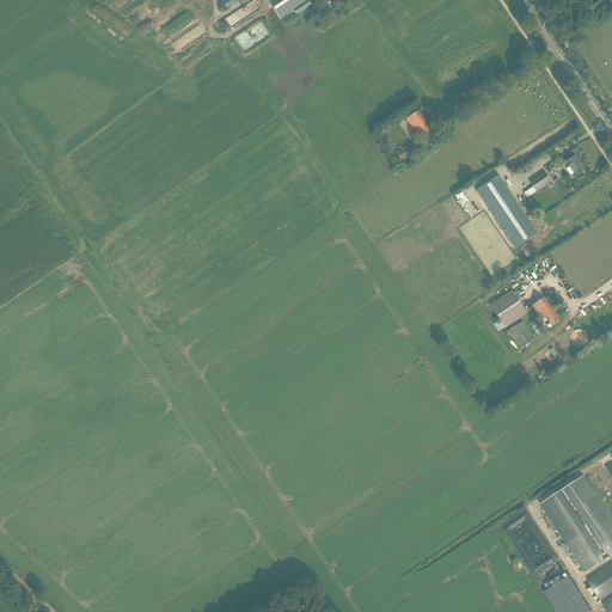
[(220,0),(227,10),(240,0),(243,5),(245,4),(244,2),(248,0),(220,0)]
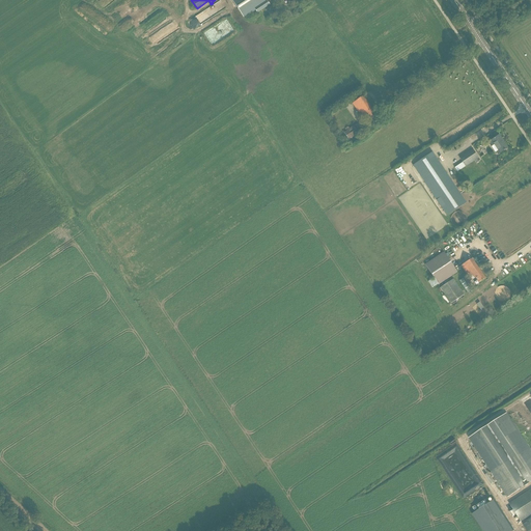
[(232,0),(245,18),(256,9),(257,12),(270,5),(267,0),(232,0)]
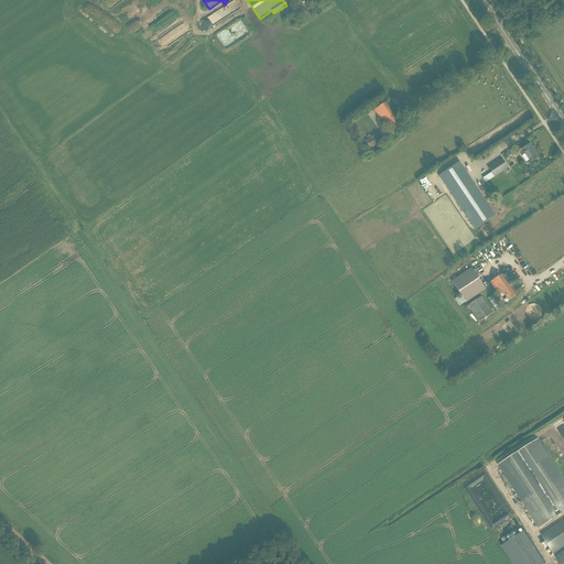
[(203,31),(223,19),(220,14),(223,13),(219,8),(218,9),(218,10),(197,21),(203,31)]
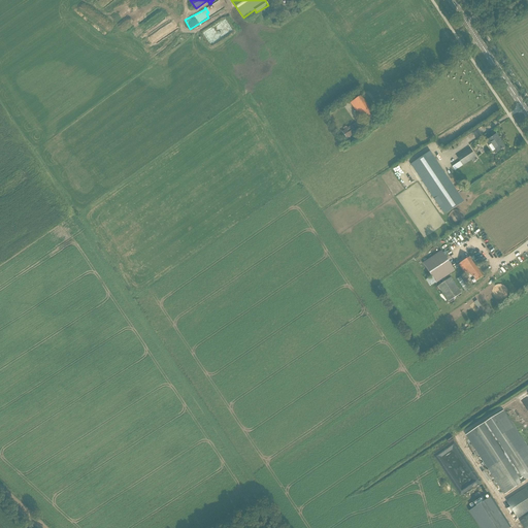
[(361,96),(357,98),(350,103),(358,117),(361,114),(363,118),(365,117),(367,120),(374,116),(361,96)]
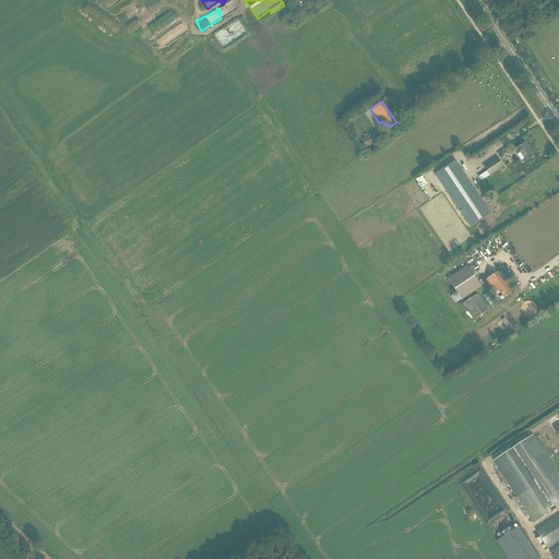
[(381,138),(376,130),(361,140),(368,149),(378,142),(377,141),(381,138)]
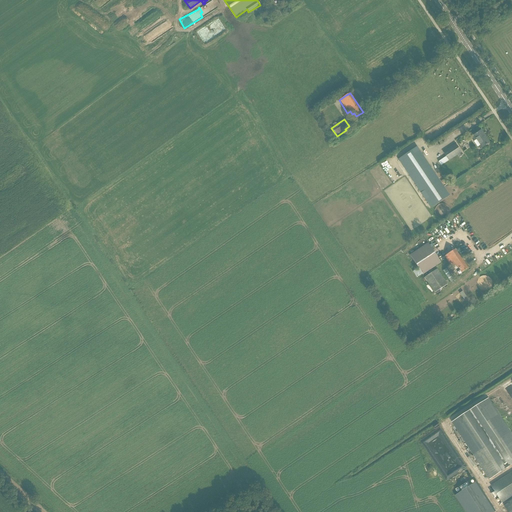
[(481,130),(471,137),(474,141),(473,142),(477,147),(478,147),(480,150),(487,145),(486,145),(489,143),(484,137),(485,136),(481,130)]
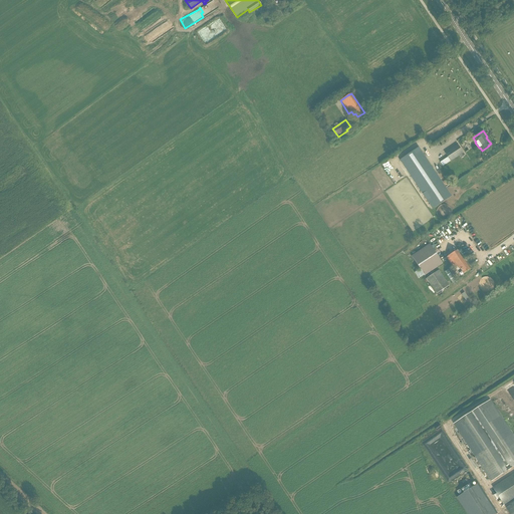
[(463,154),(457,145),(445,153),(448,158),(440,163),(443,167),(459,156),(463,154)]
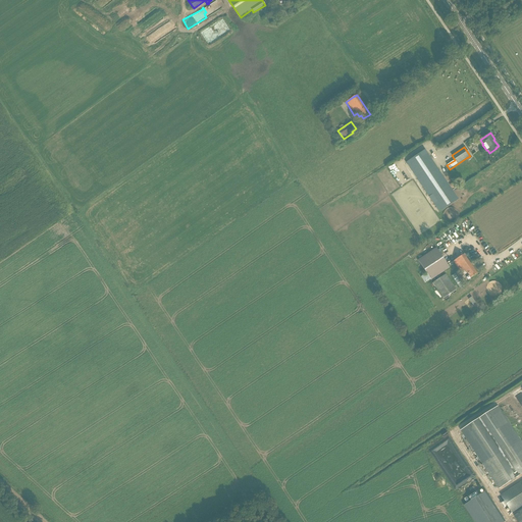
[(425,150),(406,162),(438,211),(439,212),(458,200),(425,150)]
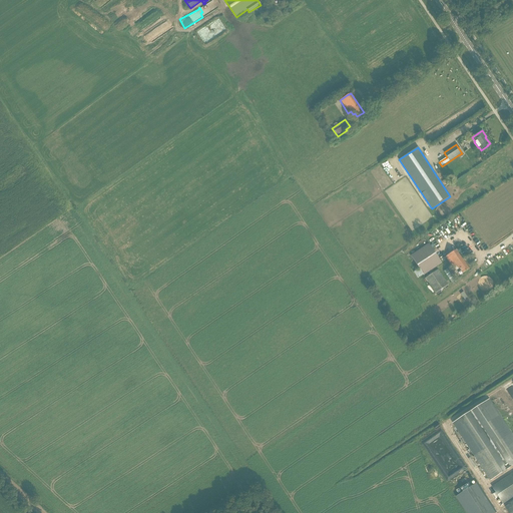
[(387,177),(392,173),(388,168),(387,169),(384,165),(381,167),(387,177)]
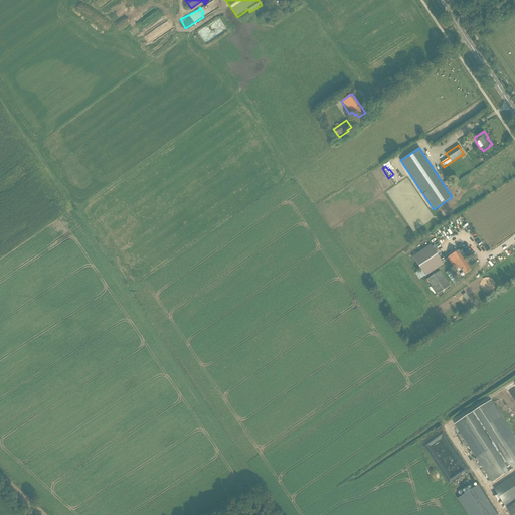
[(444,265),(431,244),(411,256),(420,270),(415,273),(419,280),(444,265)]
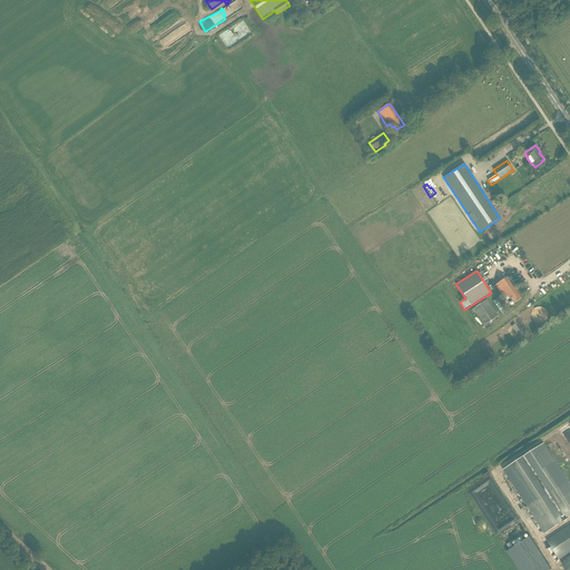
[(507,277),(494,286),(503,300),(508,296),(513,304),(521,298),(507,277)]
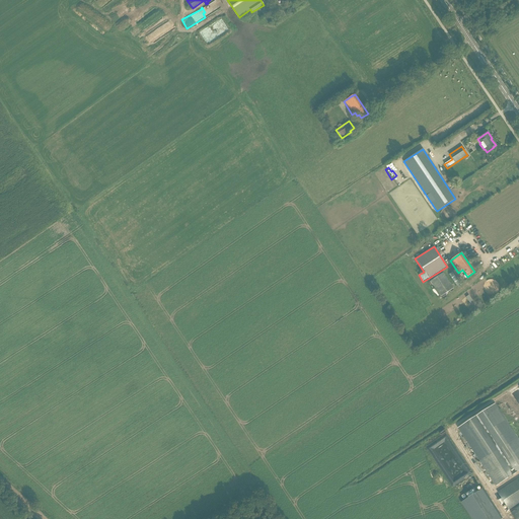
[(453,289),(443,273),(430,282),(441,297),(453,289)]
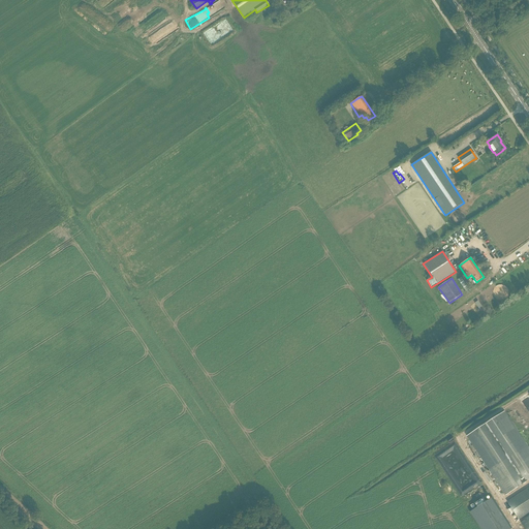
[(528,448),(504,411),(467,436),(505,496),(528,479),(528,448)]
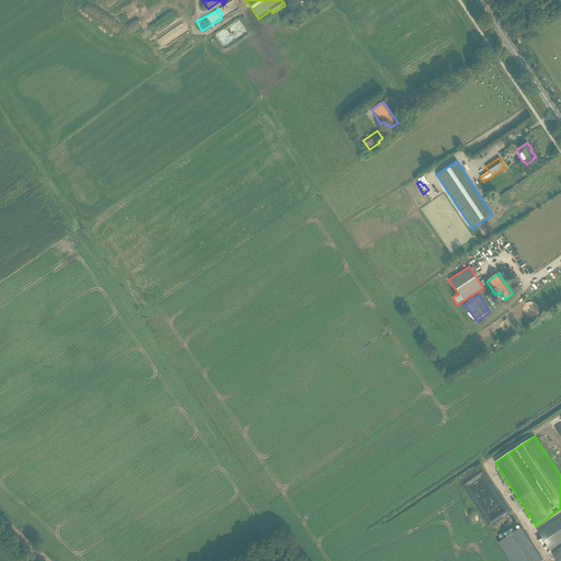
[(560,517),(538,533),(550,551),(560,544),(560,517)]
